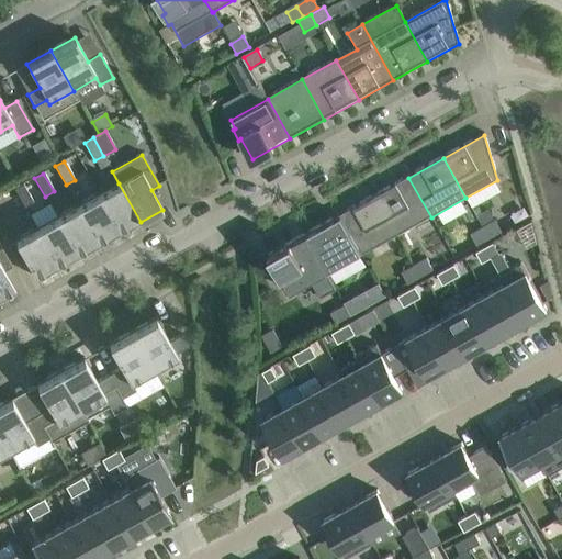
[(408,178),(374,197),(396,236),(431,217),(408,178)]
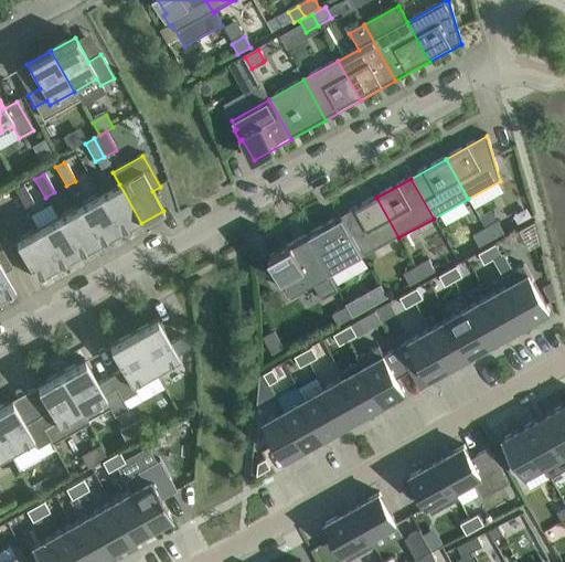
[(119,184),(99,195),(121,234),(141,223),(119,184)]
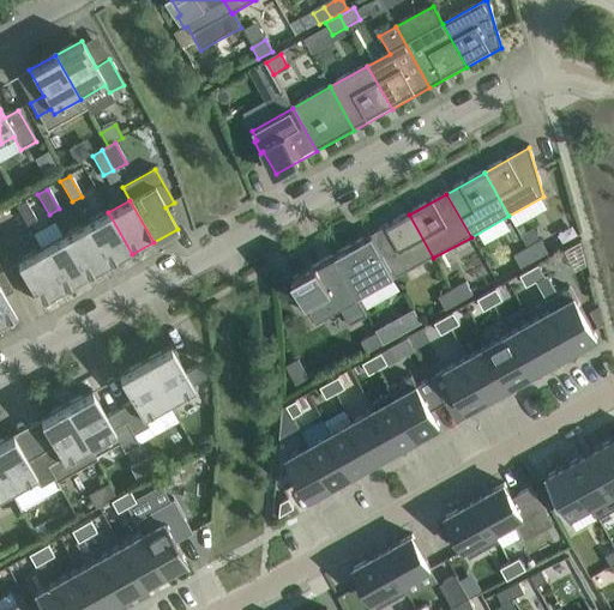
[(36,222),(25,201),(16,207),(26,227),(36,222)]
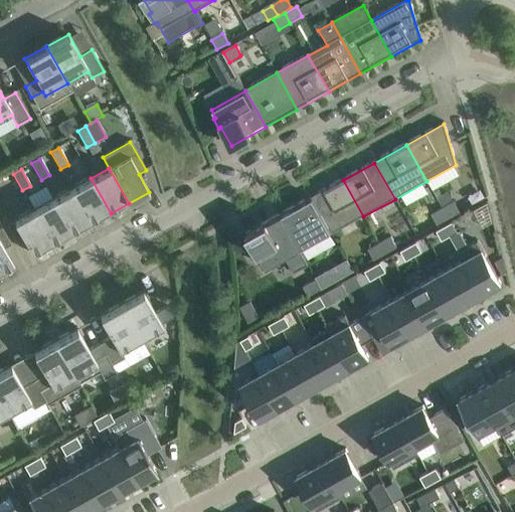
[(91,178),(72,188),(93,223),(111,213),(91,178)]
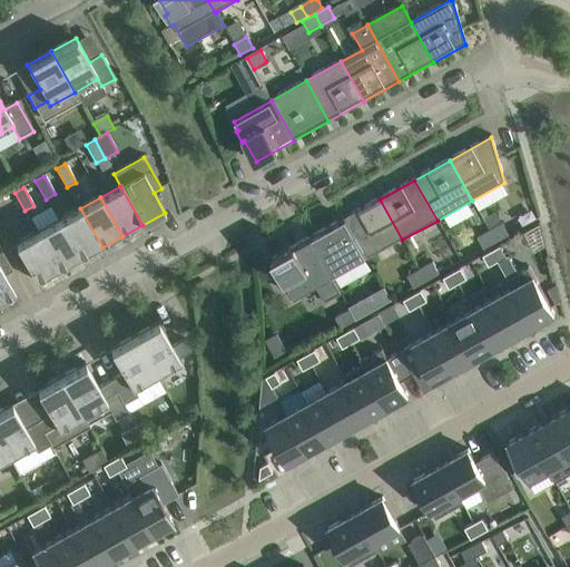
[(402,240),(380,199),(345,218),(367,258),(375,255),(402,240)]
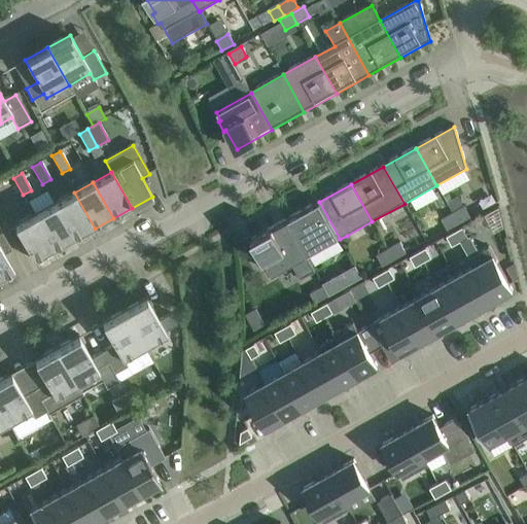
[(74,193),(54,205),(74,240),(95,229),(74,193)]
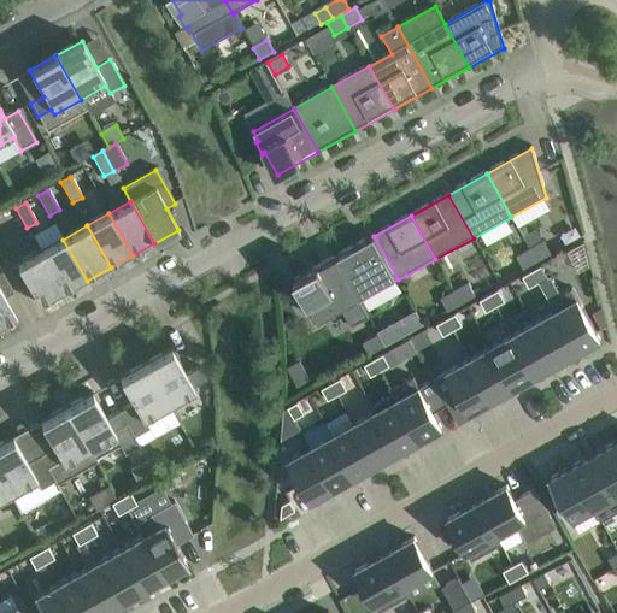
[(398,280),(374,236),(334,259),(352,289),(359,302),(398,280)]
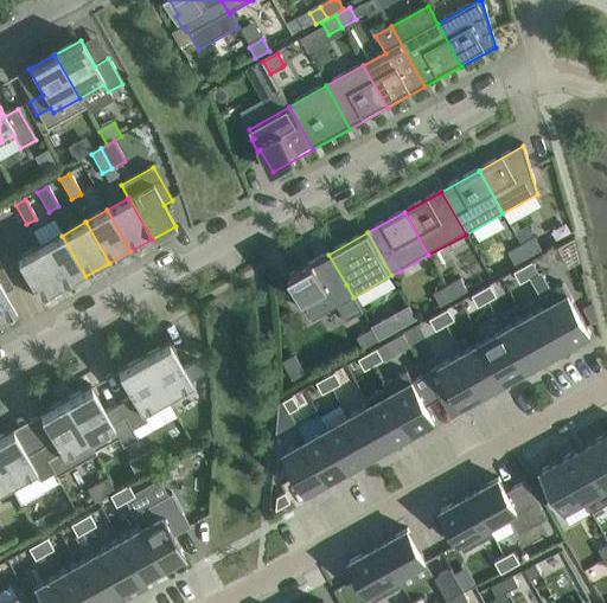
[(62,236),(39,248),(63,289),(85,276),(62,236)]
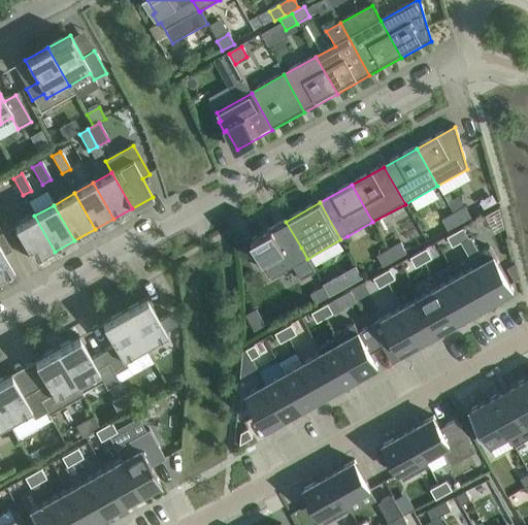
[(465,208),(454,215),(459,225),(471,219),(465,208)]
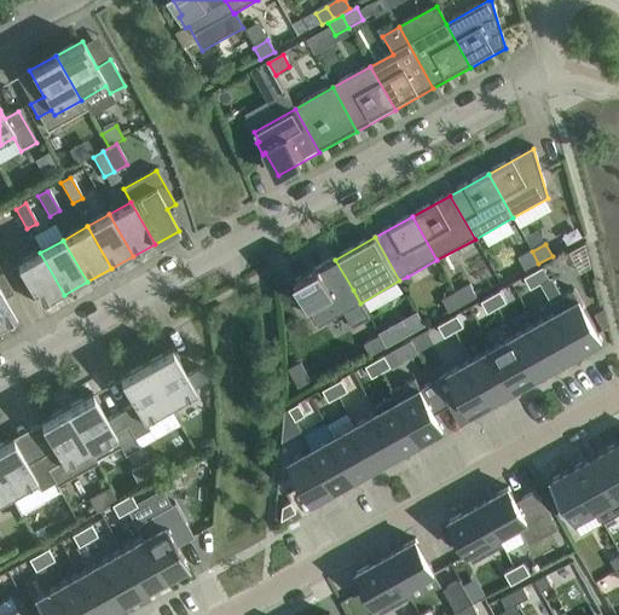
[(532,251),(518,260),(525,272),(538,264),(532,251)]
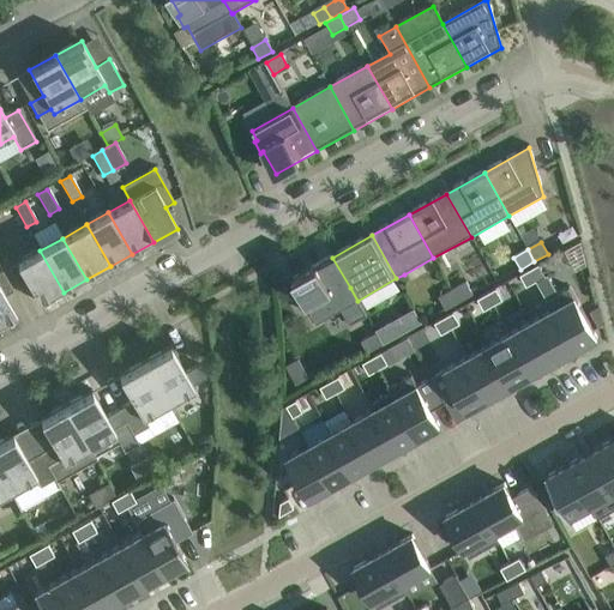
[(64,293),(40,251),(7,269),(19,289),(28,284),(40,306),(64,293)]
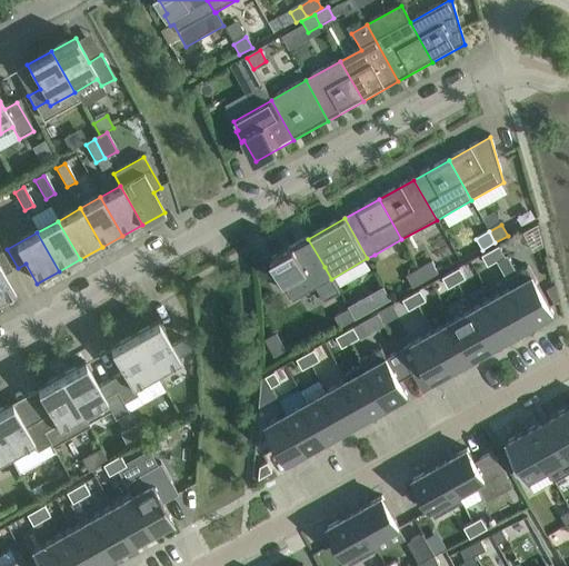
[(310,275),(295,247),(271,259),(283,280),(281,281),(288,293),(289,291),(295,299),(316,287),(325,303),(339,295),(331,279),(325,267),(310,275)]
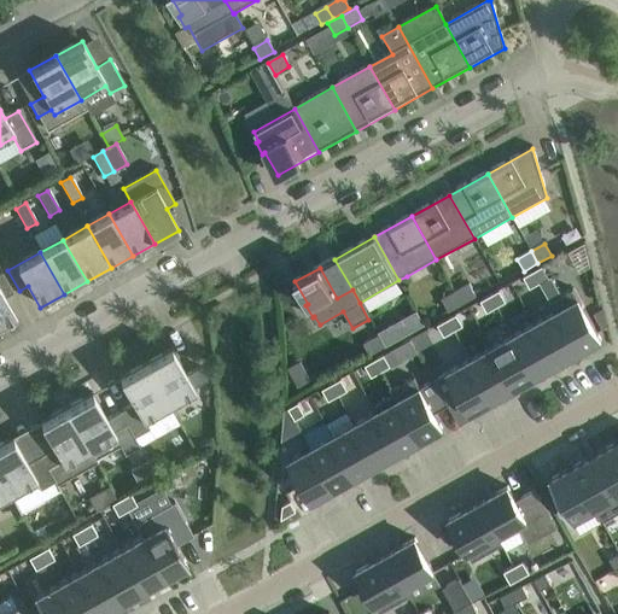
[(542,269),(531,275),(537,286),(548,280),(542,269)]
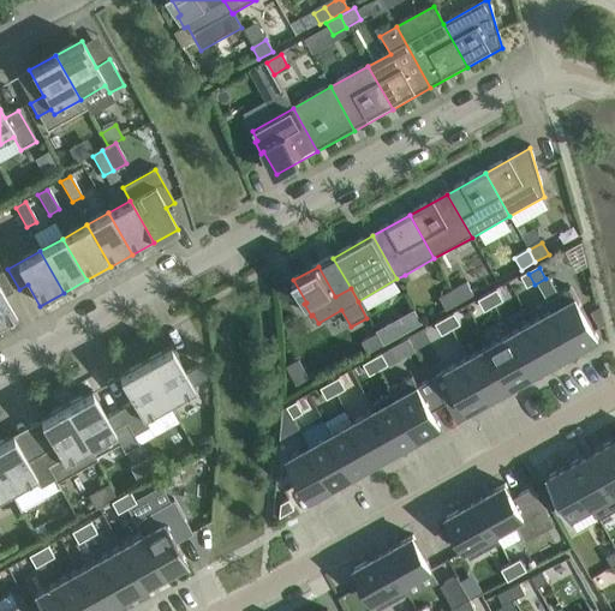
[(1,273),(0,273),(0,328),(17,319),(5,298),(13,293),(1,273)]
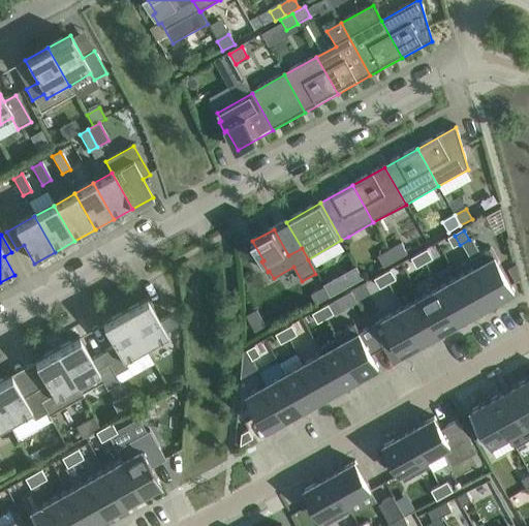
[(455,236),(445,241),(450,250),(460,245),(455,236)]
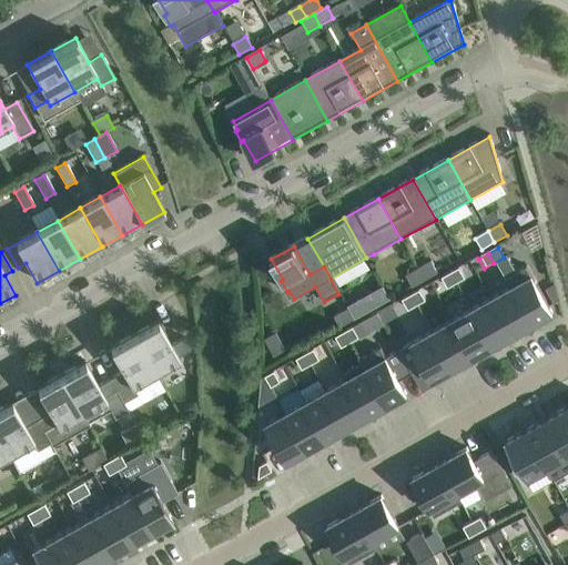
[(437,274),(430,263),(418,270),(425,281),(437,274)]
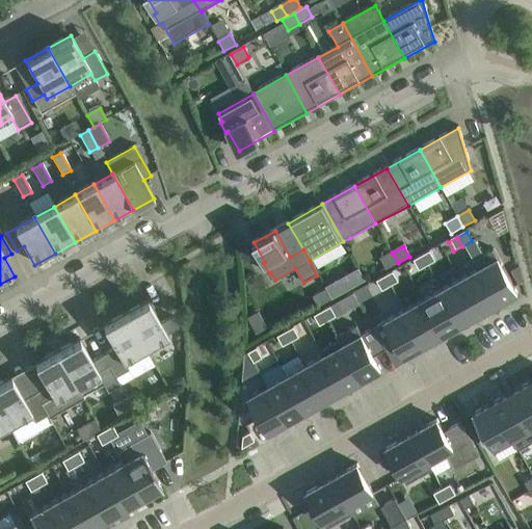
[(473,262),(478,271),(479,270),(499,306),(517,295),(493,250),(473,262)]
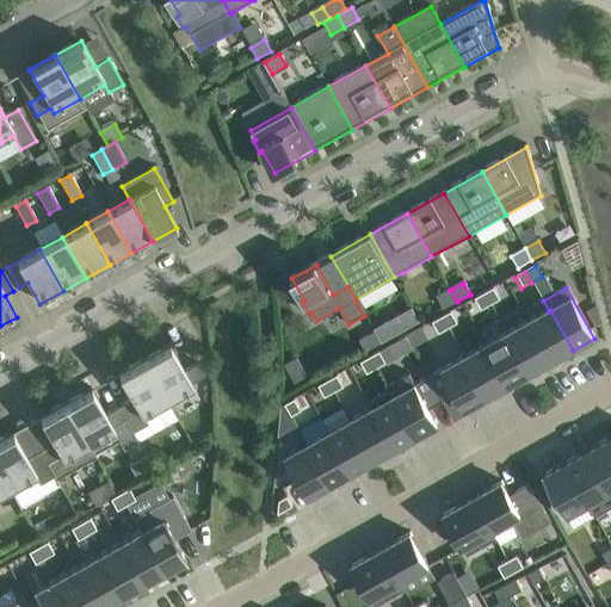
[(450,290),(437,298),(443,310),(457,302),(450,290)]
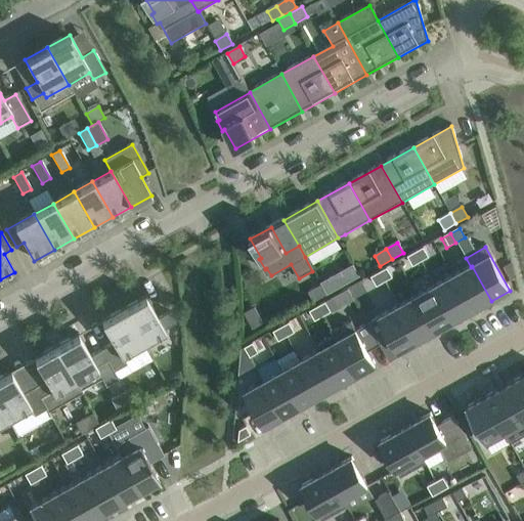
[(423,250),(413,255),(419,263),(428,258),(423,250)]
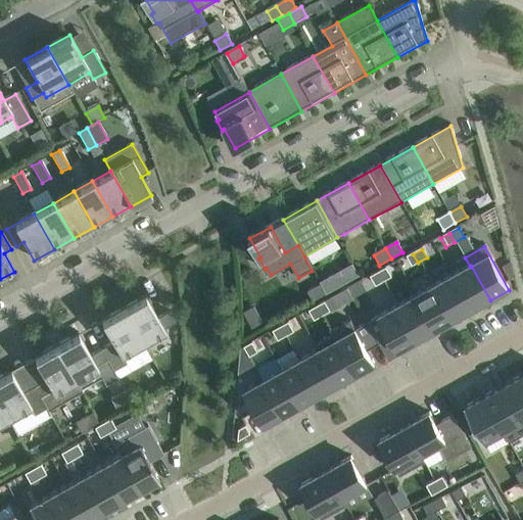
[(413,254),(403,258),(409,268),(418,263),(413,254)]
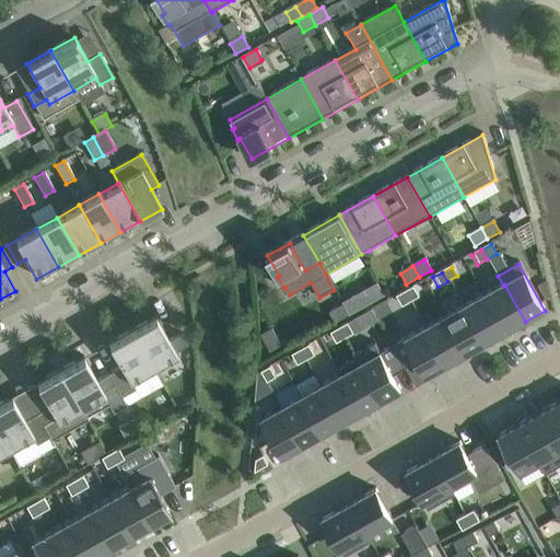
[(504,285),(503,286),(485,296),(505,333),(525,322),(504,285)]
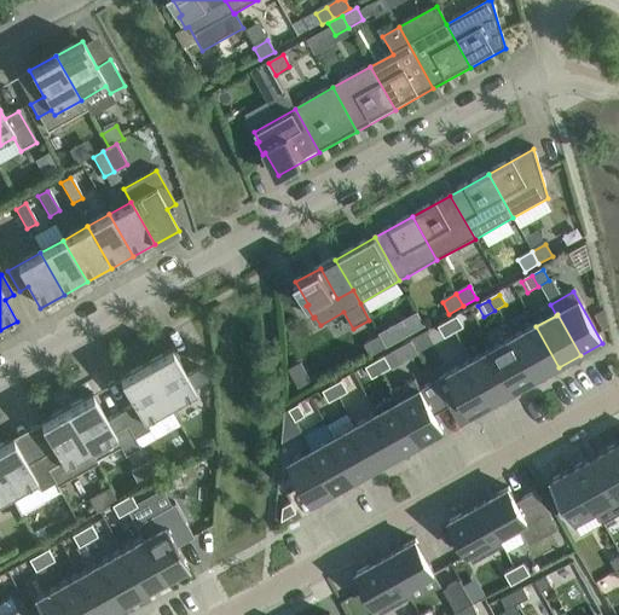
[(456,319),(446,325),(452,336),(462,330),(456,319)]
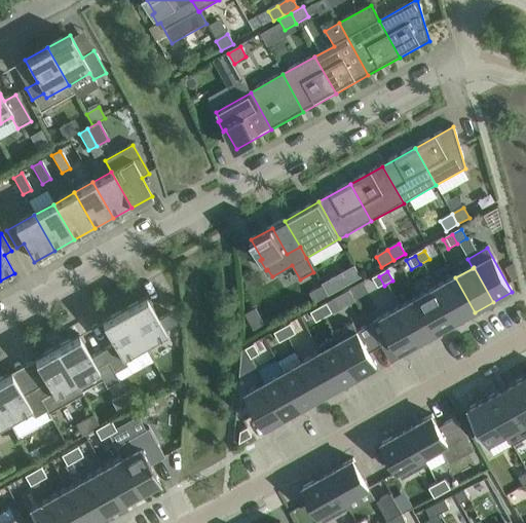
[(379,276),(370,282),(375,291),(384,286),(379,276)]
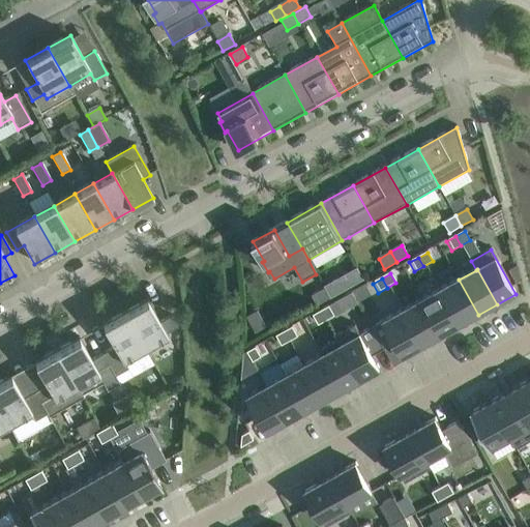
[(478,315),(459,280),(440,290),(460,325),(478,315)]
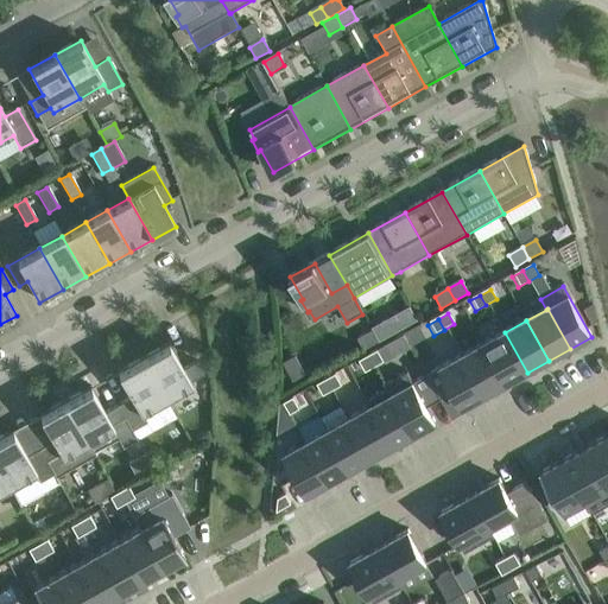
[(373,330),(380,343),(393,335),(386,323),(373,330)]
